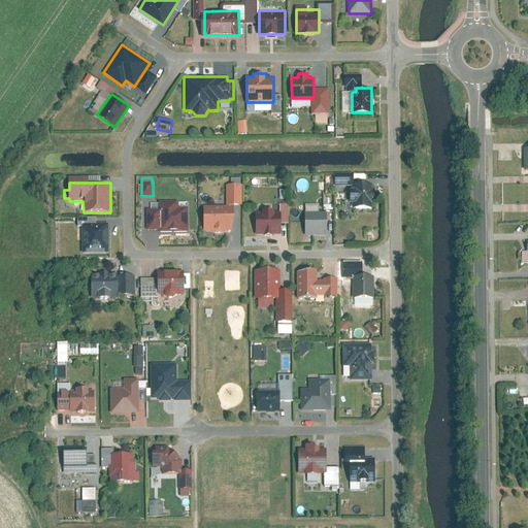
[(226,185),(226,204),(241,204),(241,185),(226,185)]
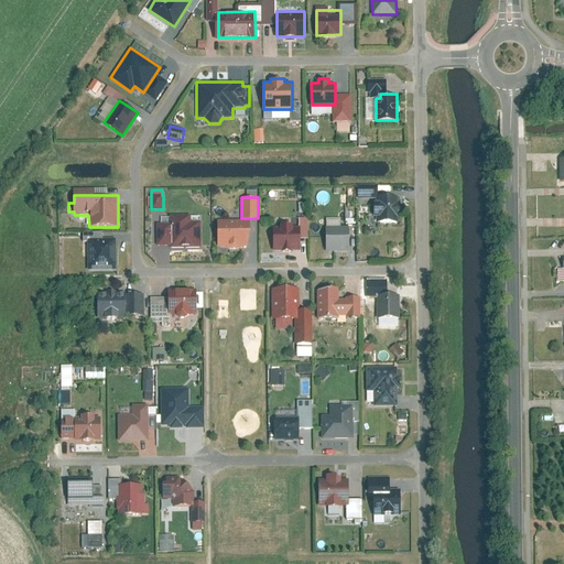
[(375,204),(375,218),(378,218),(378,224),(398,224),(398,197),(379,197),(379,204),(375,204)]
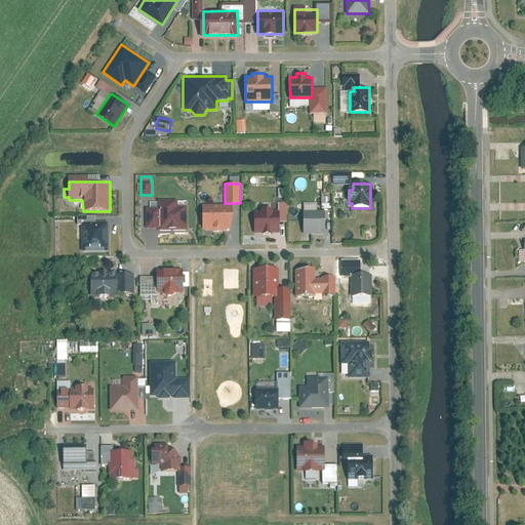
[(176,199),(159,200),(159,208),(159,229),(159,232),(188,231),(187,206),(177,206),(176,199)]
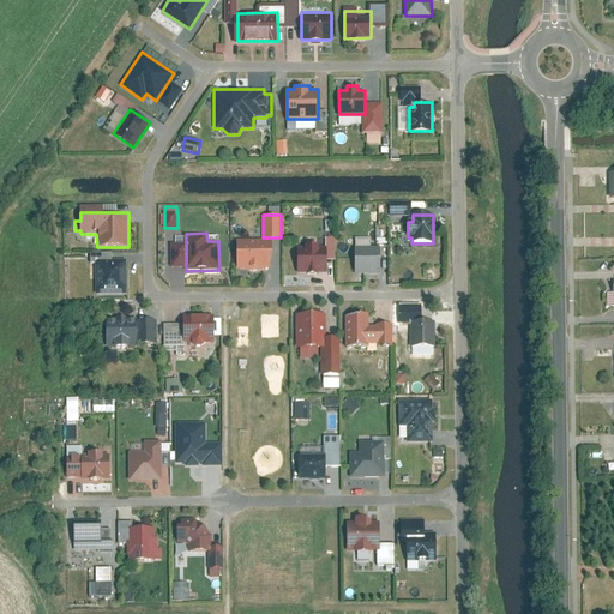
[(236,240),(236,269),(270,269),(270,239),(236,240)]
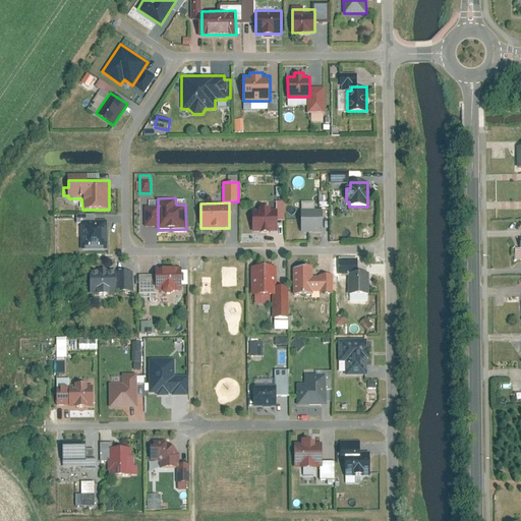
[(158,227),(158,207),(145,207),(146,227),(158,227)]
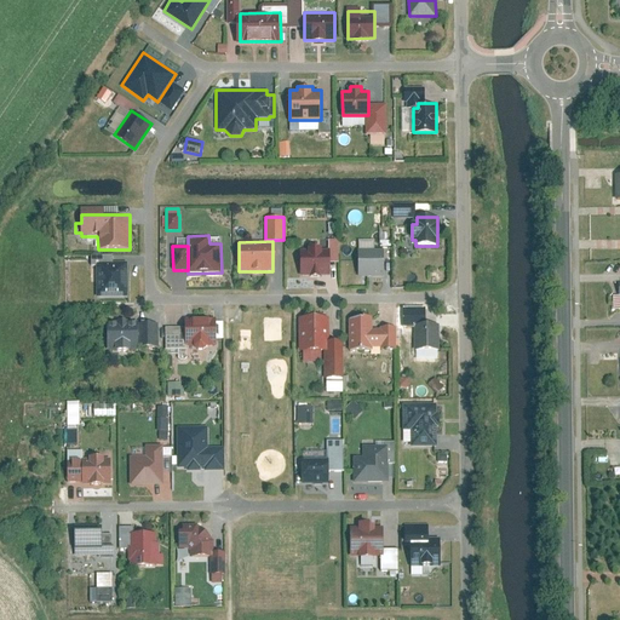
[(300,276),(329,276),(329,251),(323,251),(323,247),(309,247),(309,251),(300,251),(300,276)]
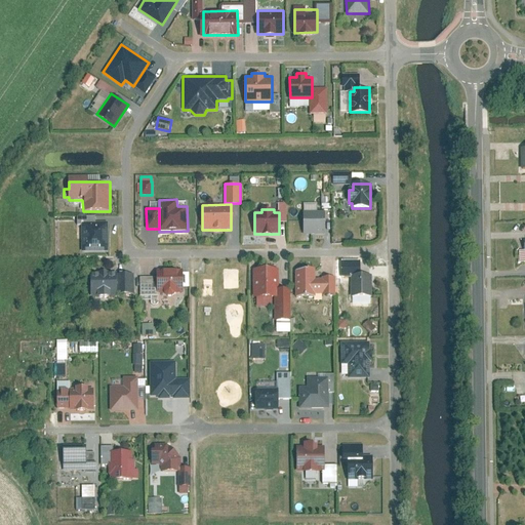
[(303,211),(303,234),(326,234),(325,211),(303,211)]
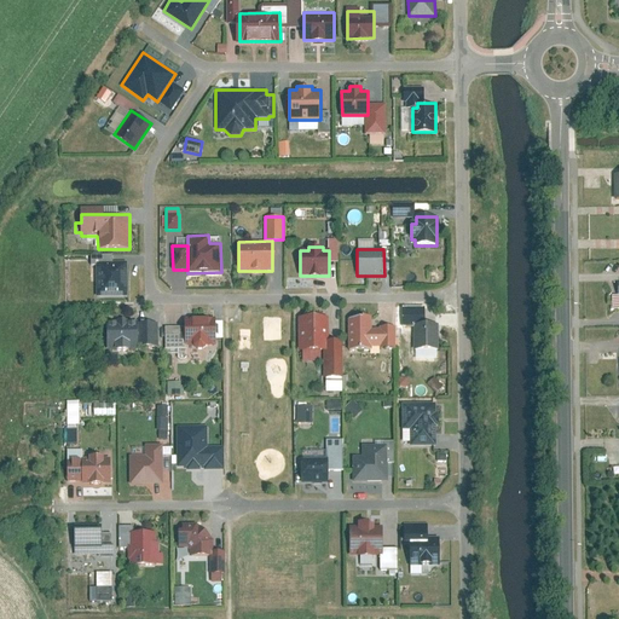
[(96,261),(96,298),(128,296),(128,261),(96,261)]
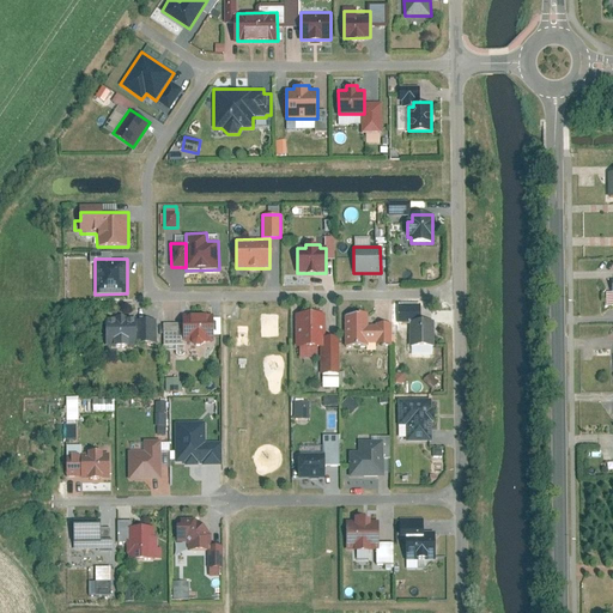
[(204,346),(206,343),(213,343),(214,315),(183,314),(183,343),(192,343),(194,345),(198,347),(201,347),(204,346)]
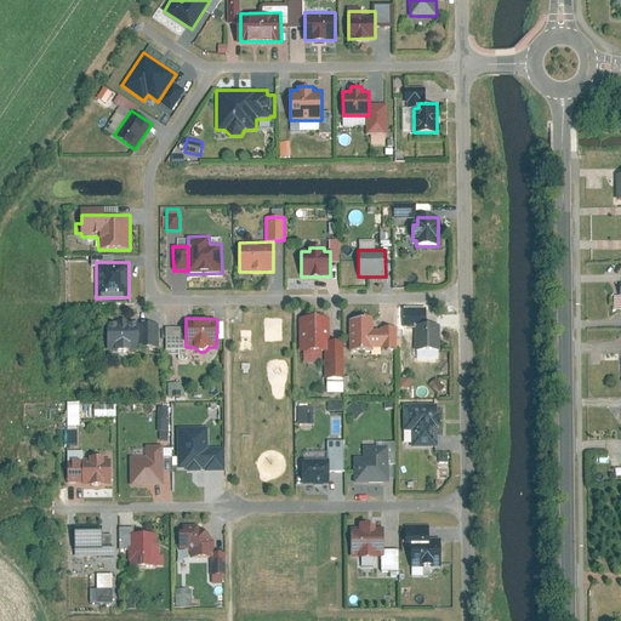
[(330,341),(330,318),(298,318),(298,353),(305,353),(305,363),(323,363),(323,351),(328,351),(328,341),(330,341)]
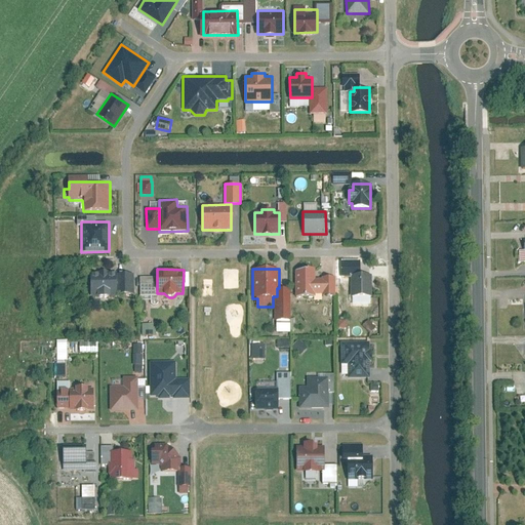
[(322,279),(316,279),(316,270),(296,271),(296,298),(316,297),(316,295),(323,295),(323,297),(336,297),(336,277),(322,278),(322,279)]
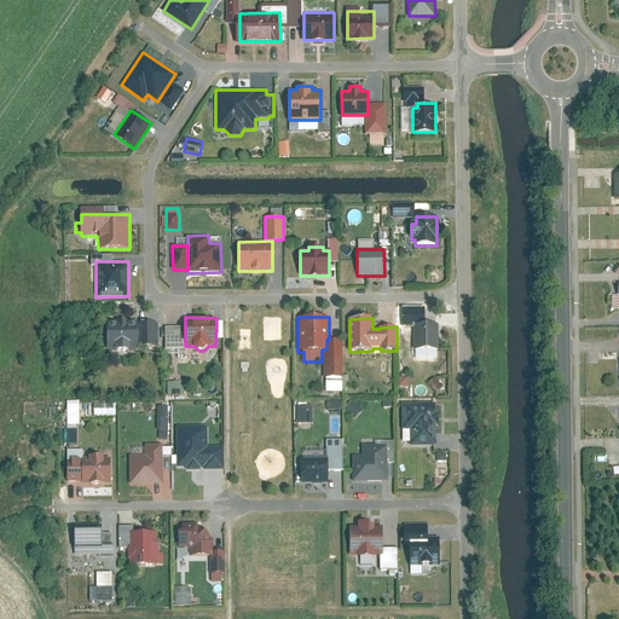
[(106,350),(138,350),(137,320),(106,320),(106,350)]
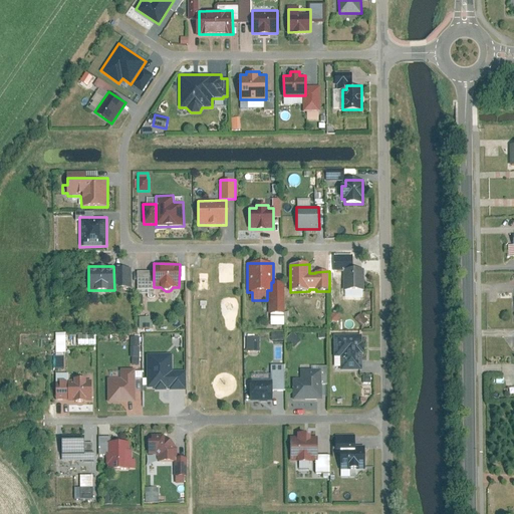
[(343,269),(344,291),(363,291),(362,269),(343,269)]
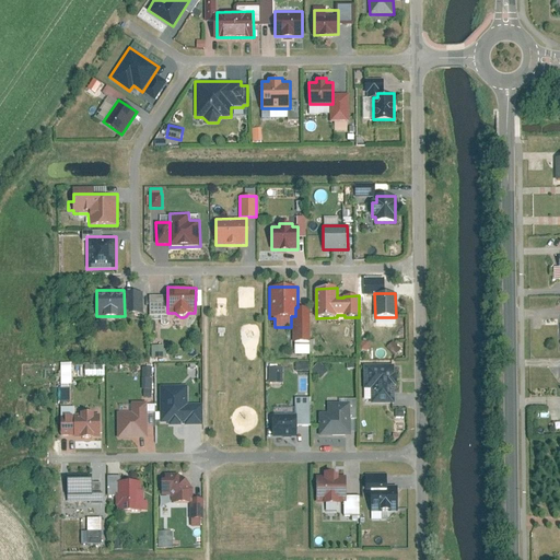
[(71,362),(61,362),(61,383),(72,383),(71,362)]
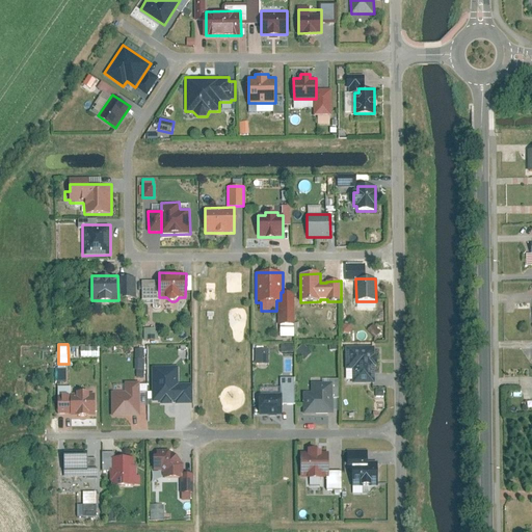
[(80,346),(80,357),(100,357),(100,346),(80,346)]
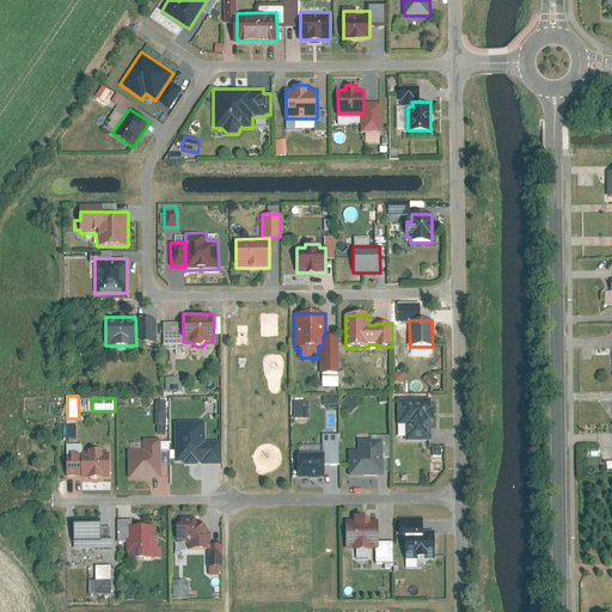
[(352,415),(359,407),(349,398),(342,407),(352,415)]
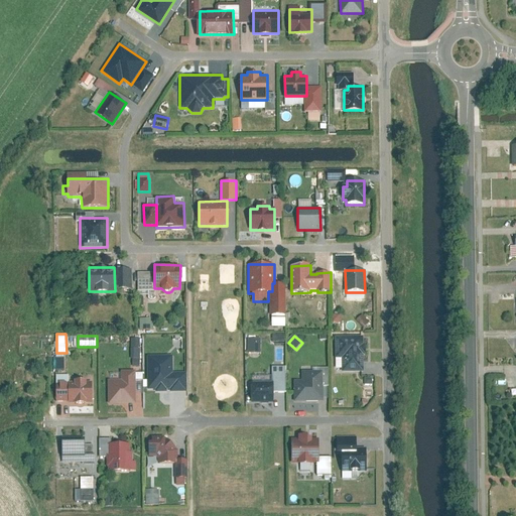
[(336,358),(342,358),(343,372),(365,372),(364,356),(367,355),(367,343),(364,344),(364,337),(335,337),(336,358)]
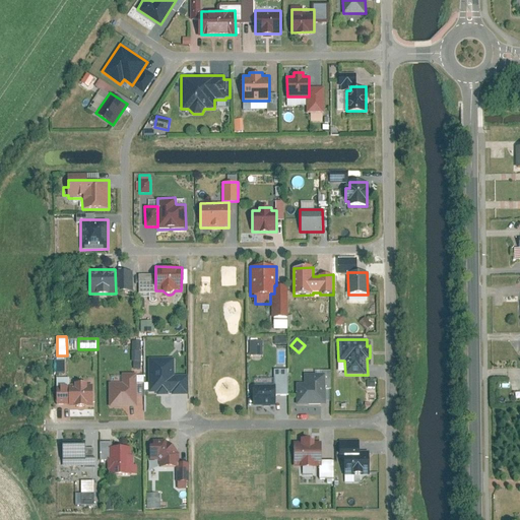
[(249,340),(248,355),(262,355),(262,340),(249,340)]
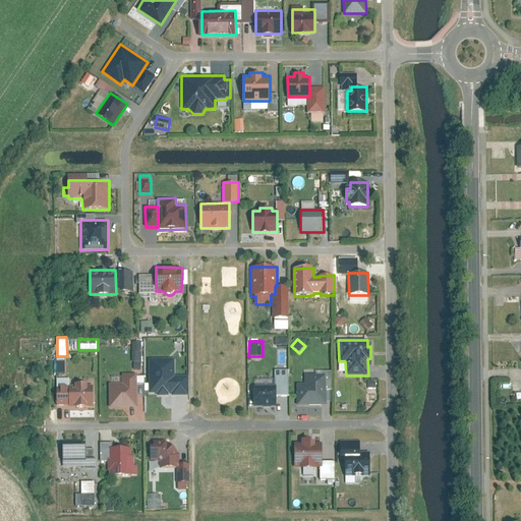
[(189,377),(175,377),(175,358),(149,358),(149,395),(158,395),(158,396),(169,396),(170,394),(172,394),(172,396),(189,396),(189,377)]
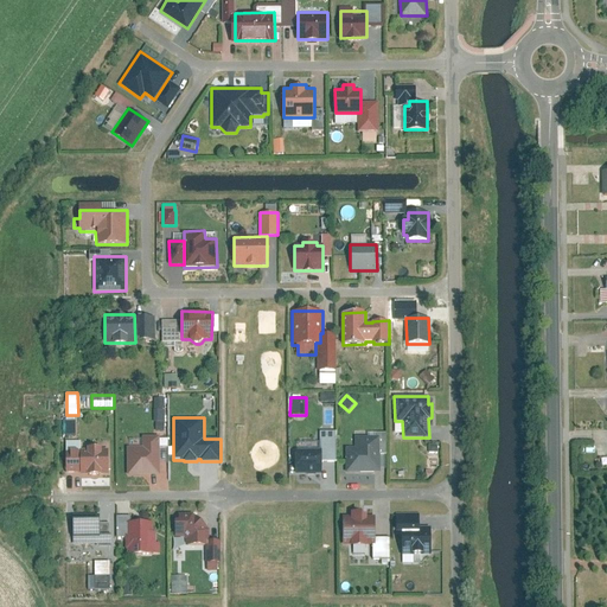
[(355,436),(355,447),(346,447),(346,472),(381,472),(379,436),(355,436)]
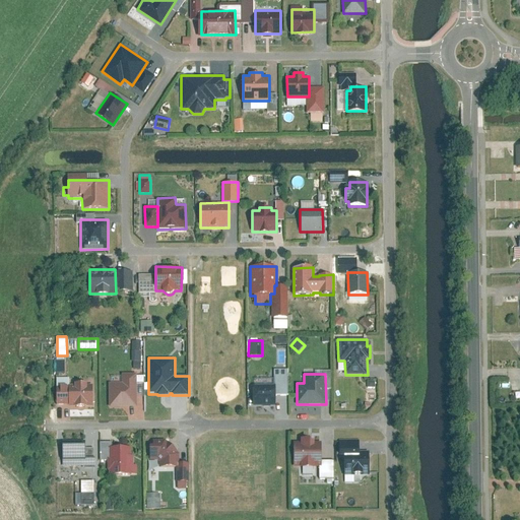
[(136,407),(135,375),(122,375),(122,384),(109,384),(110,408),(136,407)]
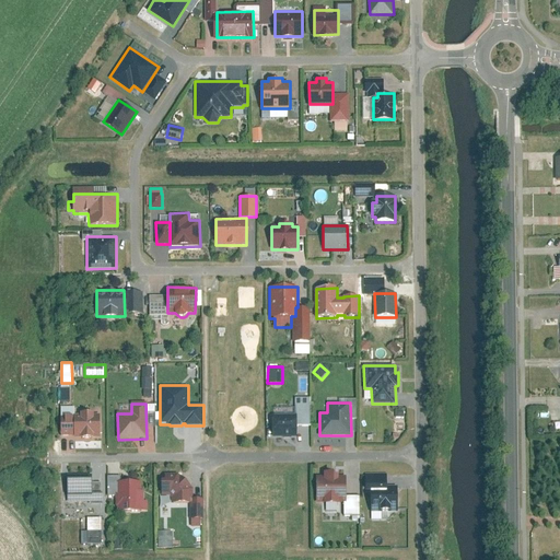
[(74,438),(101,438),(101,416),(95,416),(95,410),(81,411),(81,416),(61,417),(61,436),(74,436),(74,438)]
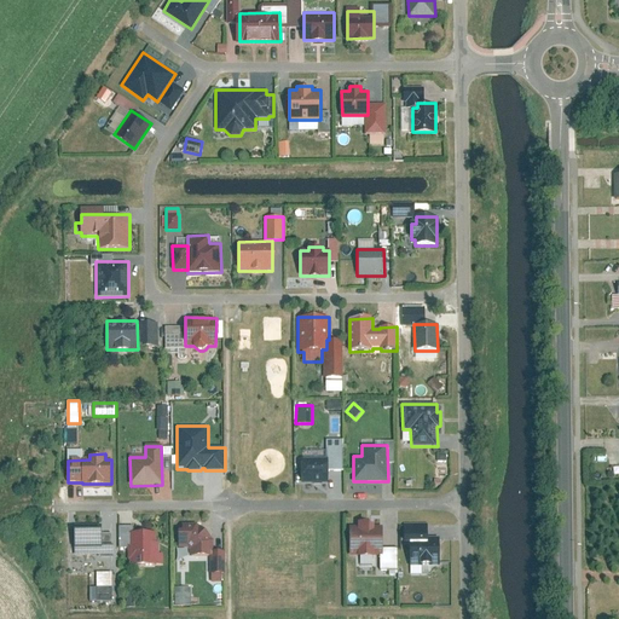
[(301,460),(301,484),(329,482),(329,458),(301,460)]
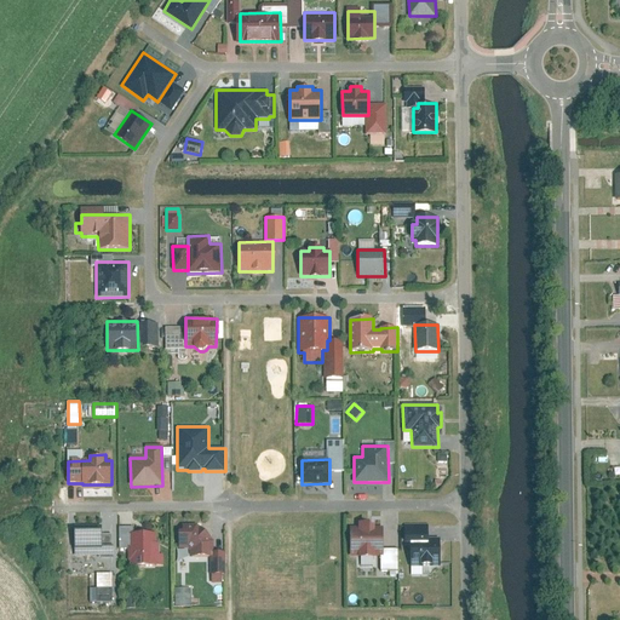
[(360,527),(351,527),(351,556),(384,556),(384,527),(375,527),(375,521),(360,521),(360,527)]
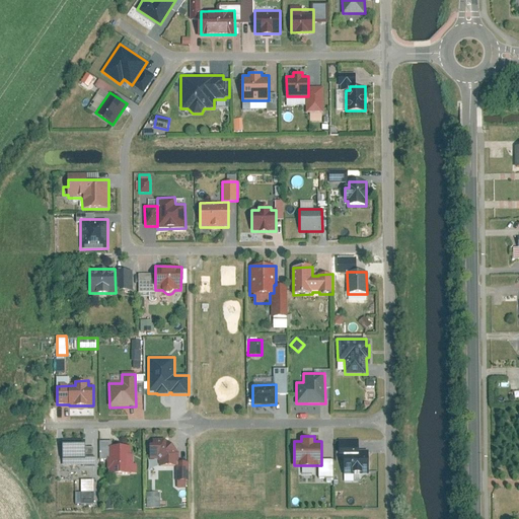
[(157,459),(158,460),(158,465),(175,465),(178,465),(178,461),(178,452),(165,439),(149,439),(150,459),(157,459)]
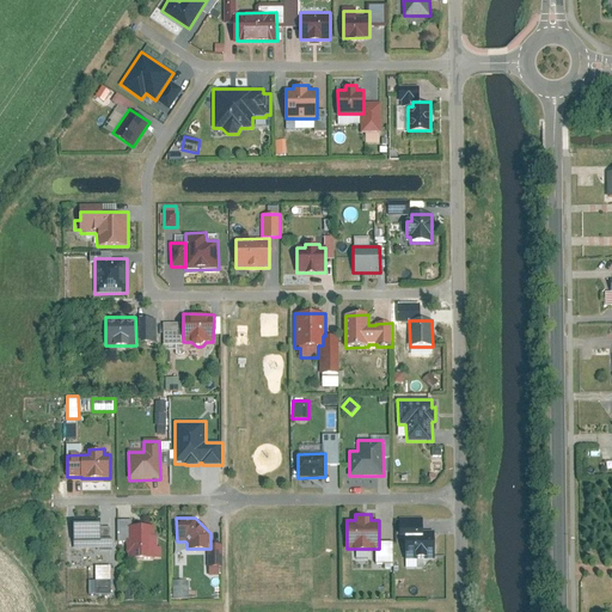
[(111,538),(102,538),(102,519),(73,519),(73,549),(111,549),(111,538)]
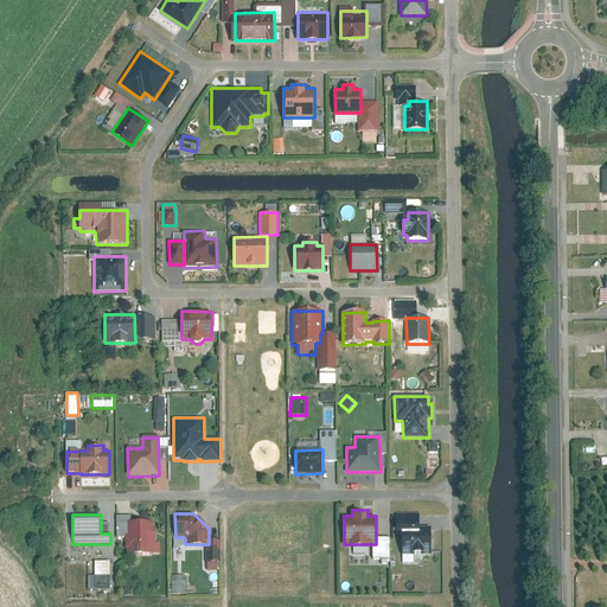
[(127,524),(129,524),(129,516),(117,516),(117,537),(126,537),(126,535),(127,536),(127,524)]
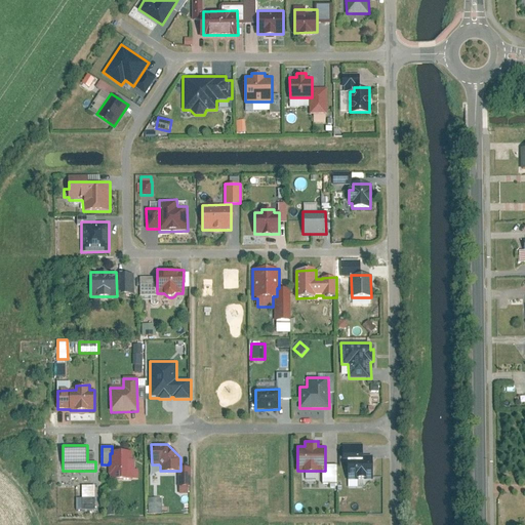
[(134,460),(132,460),(132,453),(112,453),(110,453),(110,463),(109,462),(109,465),(109,476),(110,475),(110,481),(132,481),(132,480),(138,480),(138,471),(134,471),(134,460)]
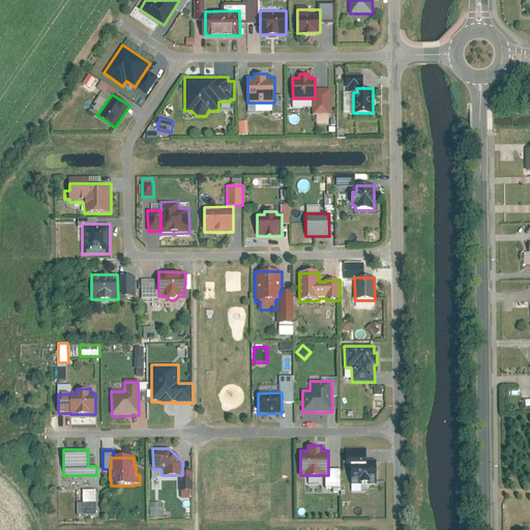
[(352,484),(377,484),(377,465),(352,465),(352,484)]
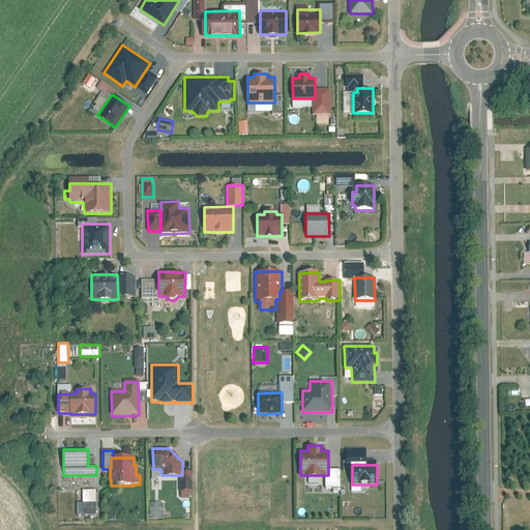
[(193,470),(182,471),(182,475),(179,475),(179,491),(181,491),(181,497),(189,497),(189,491),(193,491),(193,470)]
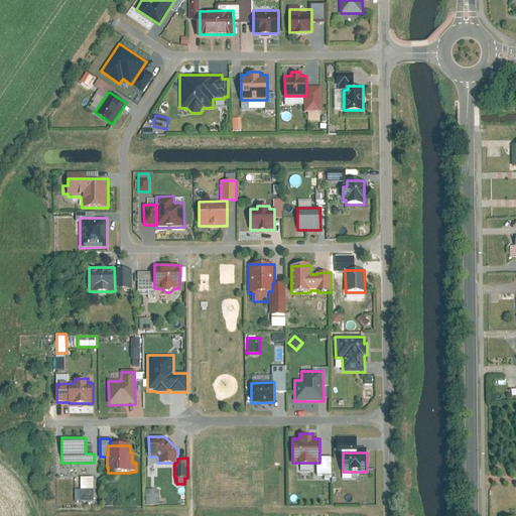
[(94,479),(81,479),(81,503),(94,503),(94,479)]
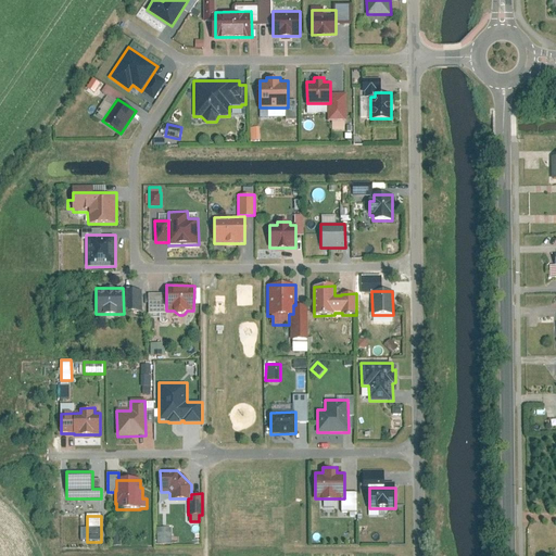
[(172,528),(156,528),(158,545),(172,545),(172,528)]
